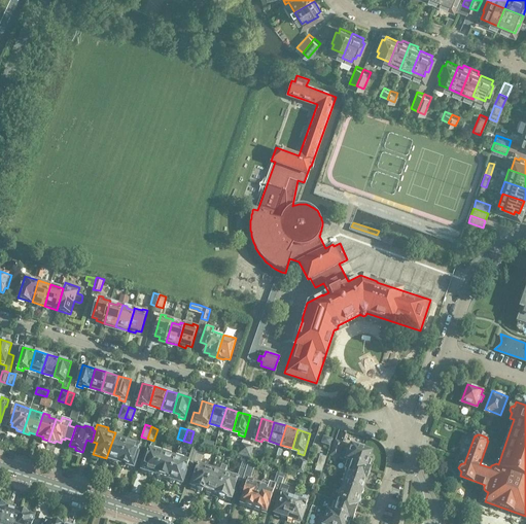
[(115,432),(106,458),(119,462),(129,438),(115,432)]
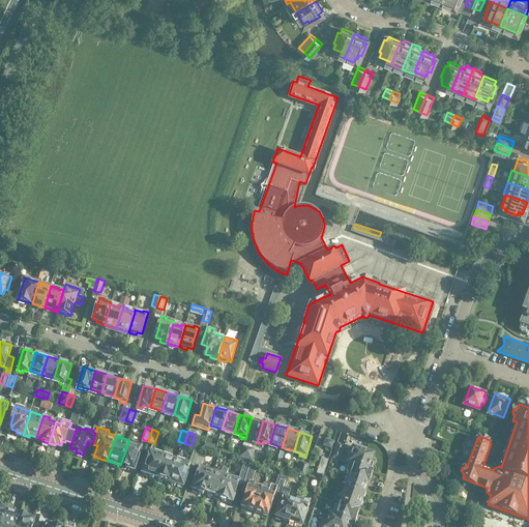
[(323,444),(332,447),(334,441),(325,438),(323,444)]
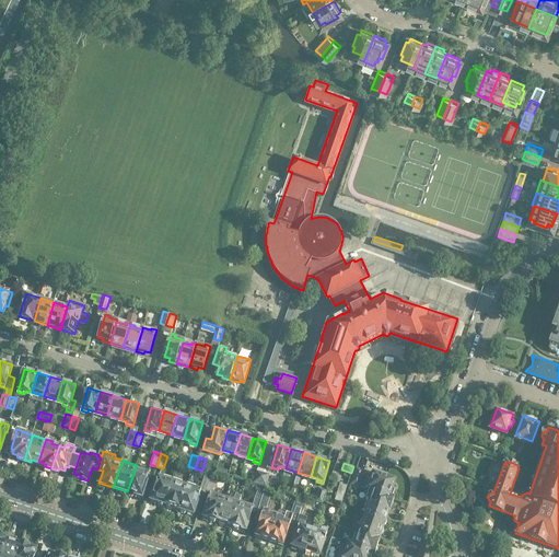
[(137,465),(127,491),(141,497),(149,473),(150,470),(137,465)]
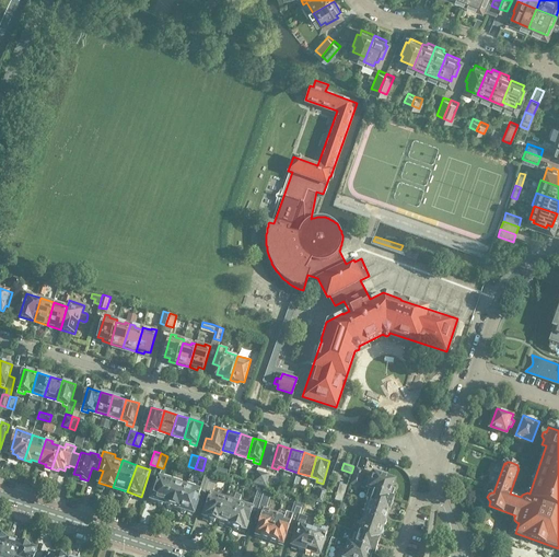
[(352,482),(360,485),(365,468),(358,465),(352,482)]
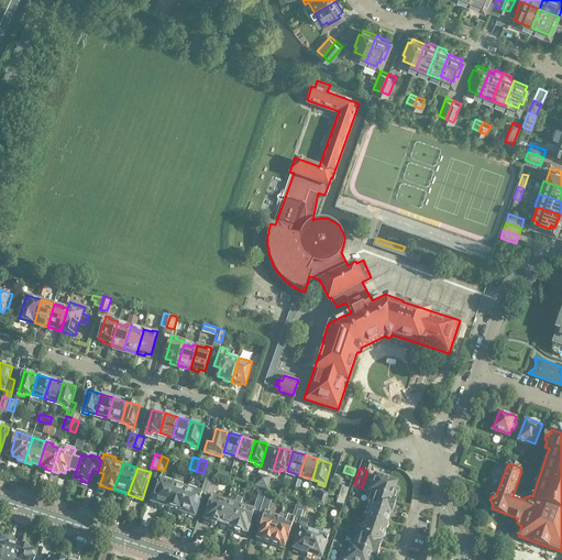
[(255,483),(262,485),(265,473),(259,472),(255,483)]
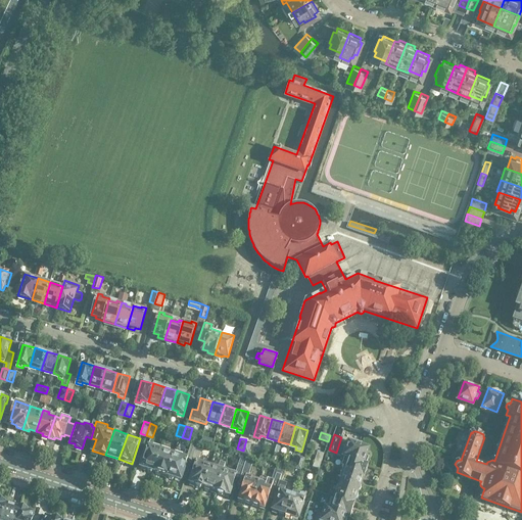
[(246,439),(243,451),(249,453),(252,441),(246,439)]
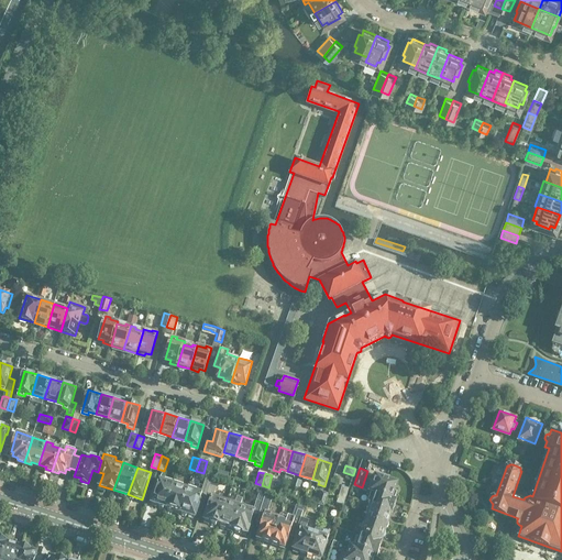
[(188,487),(180,512),(195,516),(202,493),(207,494),(212,476),(207,474),(202,489),(198,487),(189,484),(188,487)]
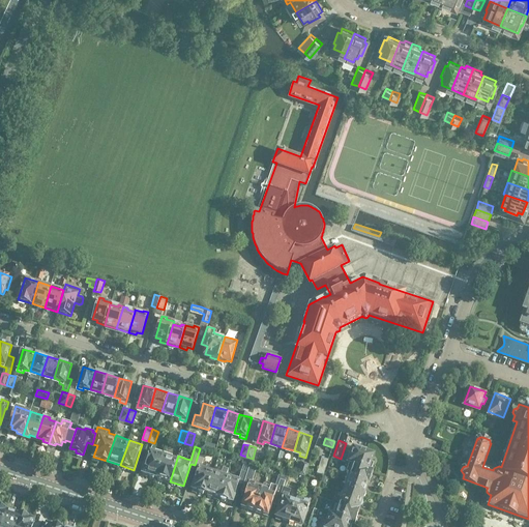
[(353,464),(373,471),(371,470),(374,462),(372,461),(375,455),(353,446),(348,462),(349,463),(353,464)]
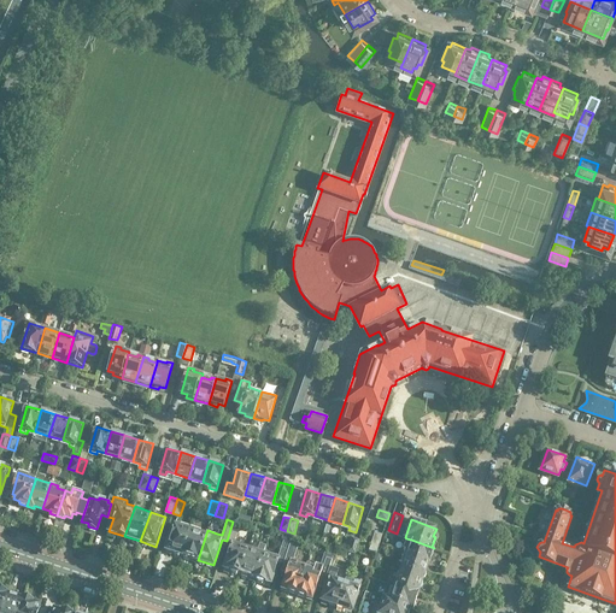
[(166,550),(198,560),(206,534),(200,532),(201,529),(182,522),(181,526),(175,524),(166,550)]
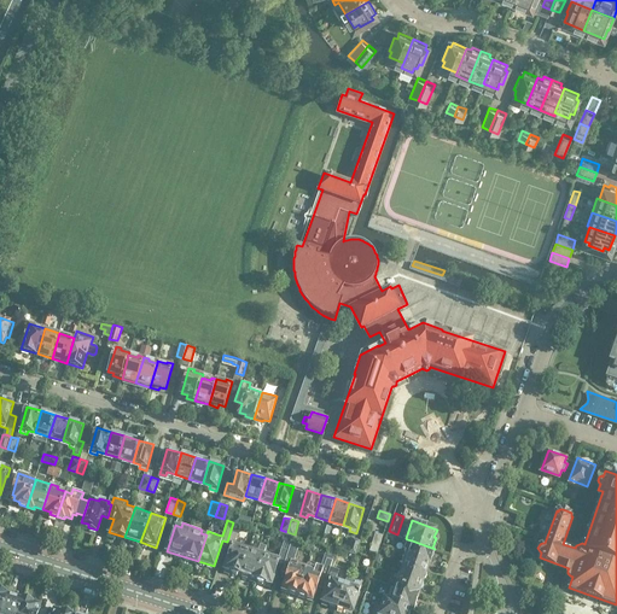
[(233,542),(225,569),(240,574),(249,549),(250,545),(236,541),(238,533),(231,531),(231,532),(228,541),(233,542)]
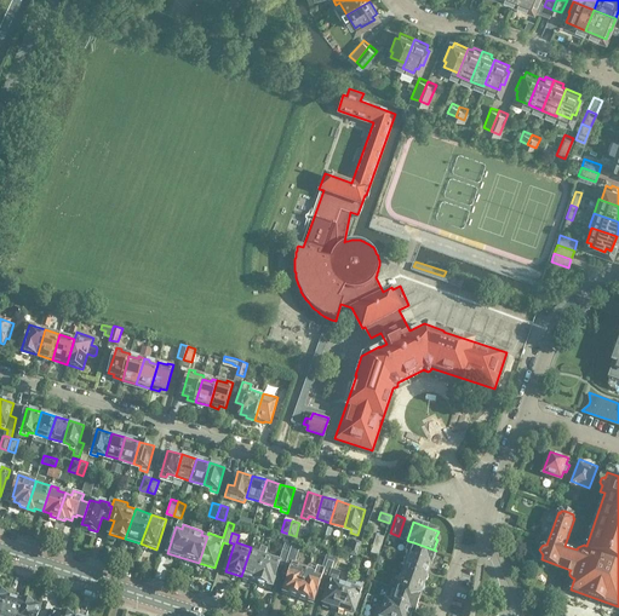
[(371,551),(379,553),(380,547),(384,535),(377,533),(371,551)]
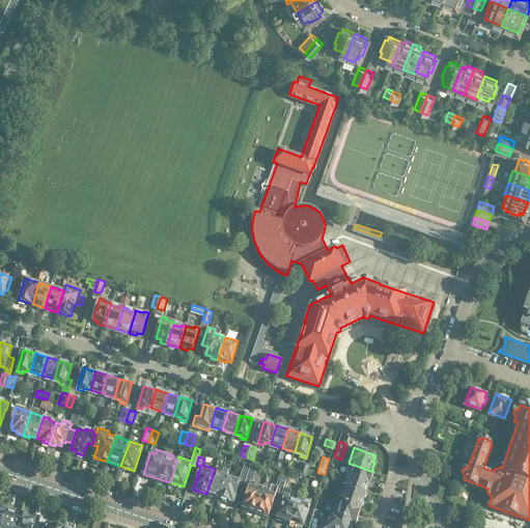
[(300,473),(306,475),(310,463),(304,461),(300,473)]
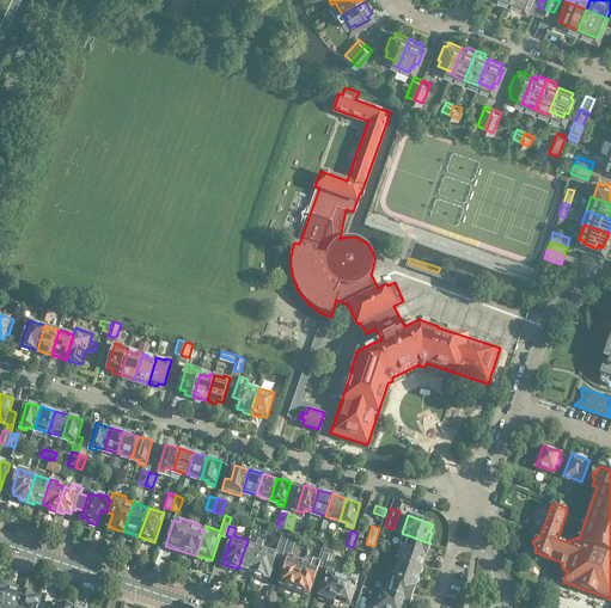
[(401,550),(426,558),(431,544),(408,535),(403,534),(401,542),(405,544),(404,545),(403,544),(401,550)]
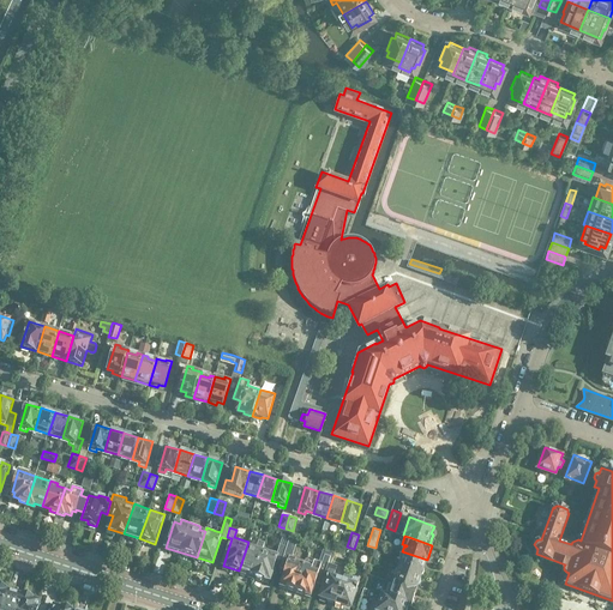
[(298,543),(289,539),(288,545),(283,556),(281,563),(287,566),(281,586),(295,591),(305,563),(298,561),(298,559),(293,556),(298,543)]
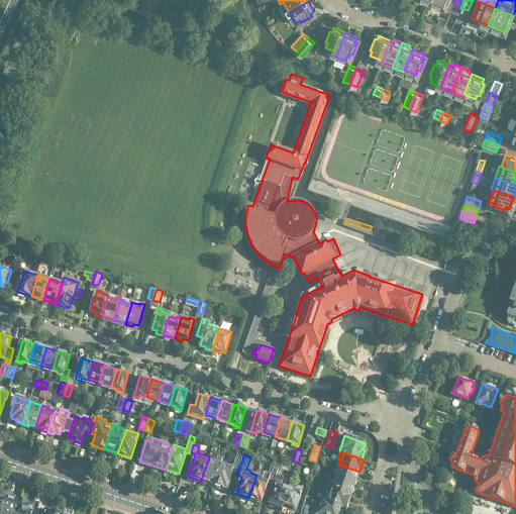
[(208,459),(201,481),(214,485),(221,465),(222,461),(223,456),(219,455),(217,460),(218,463),(216,463),(217,459),(209,456),(208,459)]
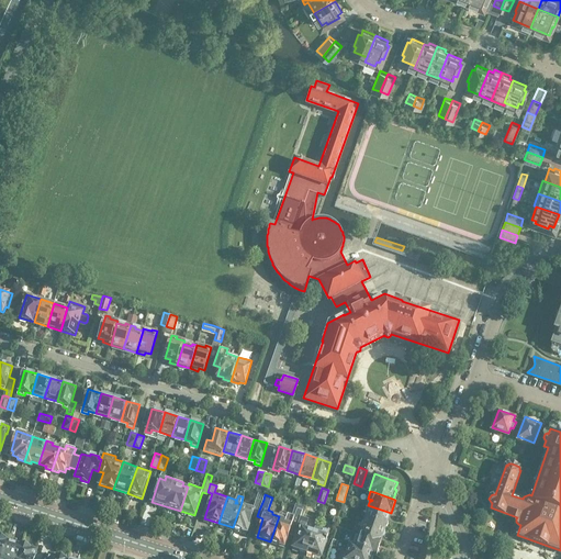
[(343,502),(340,510),(348,513),(350,505),(346,504),(348,498),(345,496),(344,502),(343,502)]
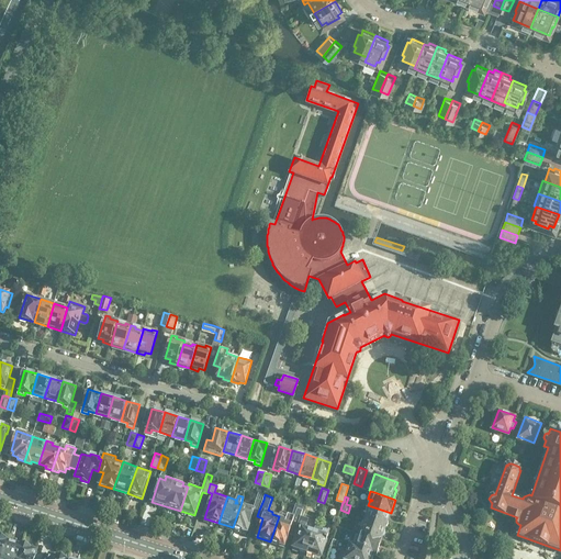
[(240,505),(233,527),(247,532),(255,507),(259,510),(264,500),(257,498),(254,506),(248,504),(242,502),(240,505)]
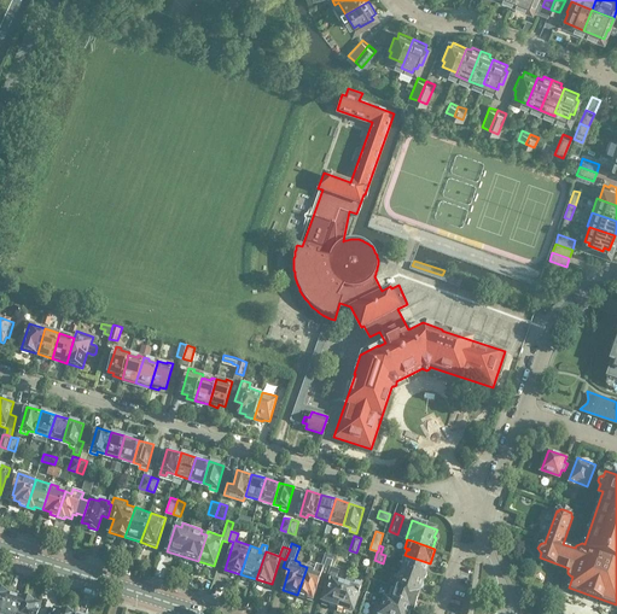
[(308,562),(307,567),(297,595),(313,600),(320,579),(326,580),(331,566),(336,550),(331,548),(330,553),(326,551),(320,568),(316,567),(318,565),(308,562)]
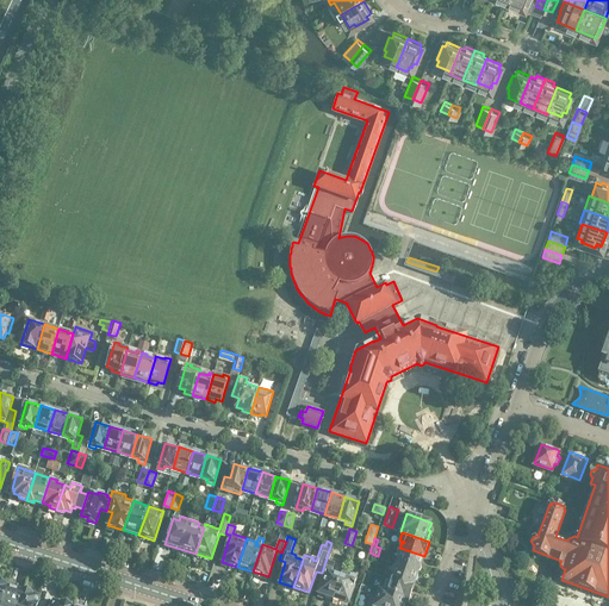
[(399,555),(396,563),(418,572),(424,556),(399,548),(397,554),(399,555)]
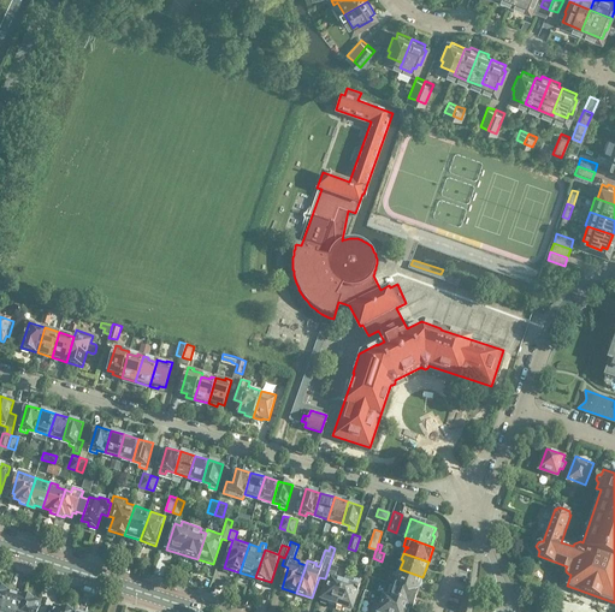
[(330,575),(321,598),(330,601),(330,602),(336,605),(346,578),(336,575),(338,566),(330,564),(326,574),(330,575)]
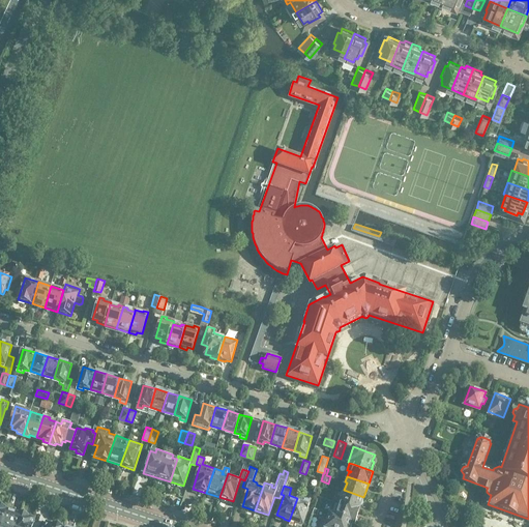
[(359,509),(363,497),(344,490),(342,497),(340,497),(338,502),(359,509)]
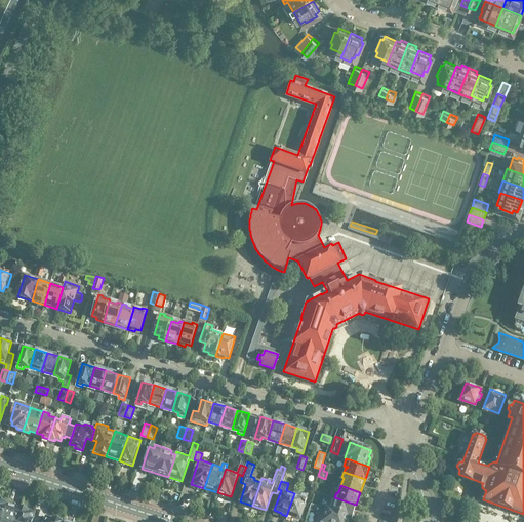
[(294,493),(286,516),(291,518),(293,517),(299,519),(308,494),(304,492),(301,496),(294,493)]
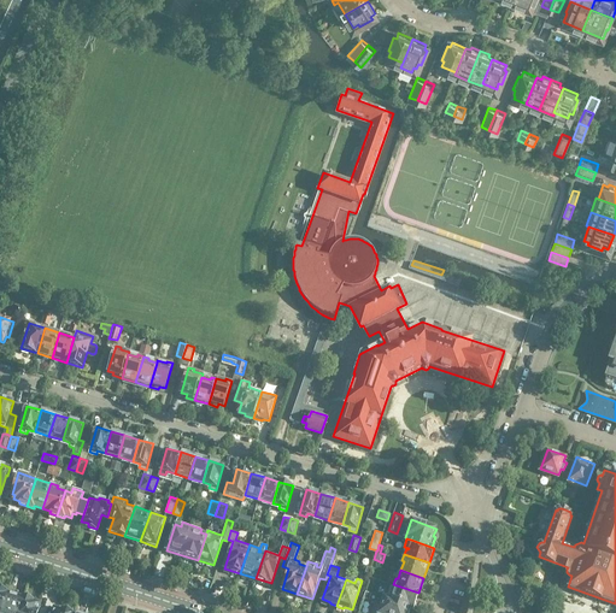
[(383,597),(410,607),(411,607),(414,607),(418,593),(393,584),(391,590),(393,590),(391,599),(383,596),(383,597)]
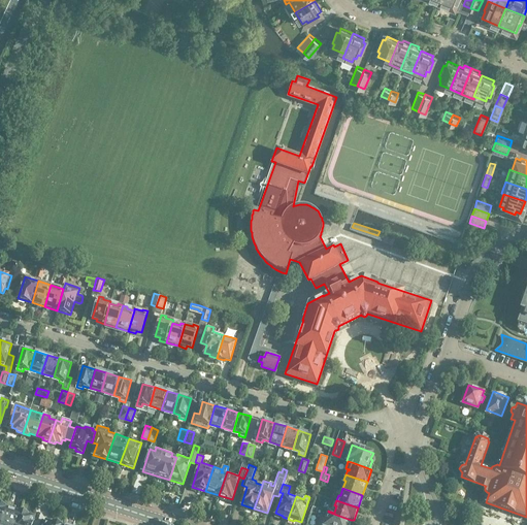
[(14,524),(19,513),(5,509),(0,524),(14,524)]
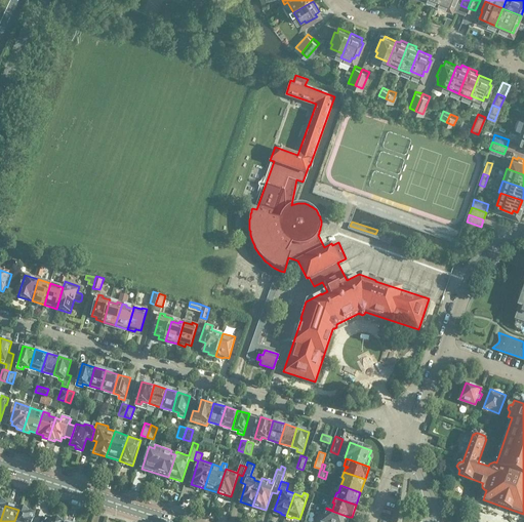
[(18,510),(14,521),(32,521),(33,520),(32,520),(34,515),(28,513),(28,512),(19,509),(18,510)]
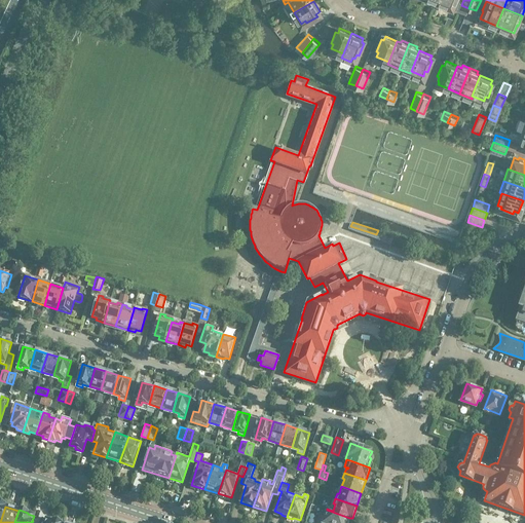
[(347,522),(349,518),(327,510),(326,514),(321,512),(317,522),(320,522),(347,522)]
